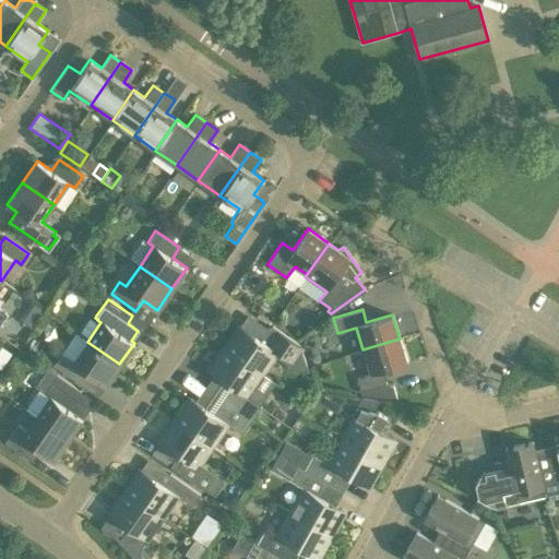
[(239,325),(224,348),(260,373),(273,355),(295,371),(308,370),(301,347),(271,326),(261,341),(239,325)]
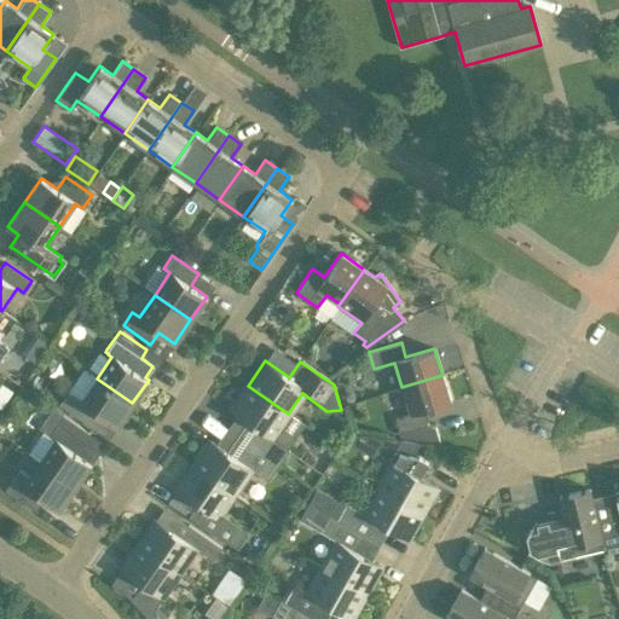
[(451,401),(443,375),(401,387),(410,414),(394,418),(400,433),(400,435),(440,441),(433,418),(439,416),(441,411),(440,405),(451,401)]
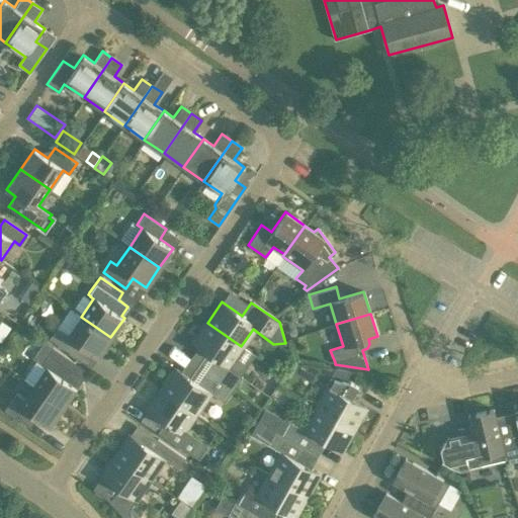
[(97,357),(110,337),(81,317),(68,335),(56,327),(49,337),(81,359),(87,350),(97,357)]
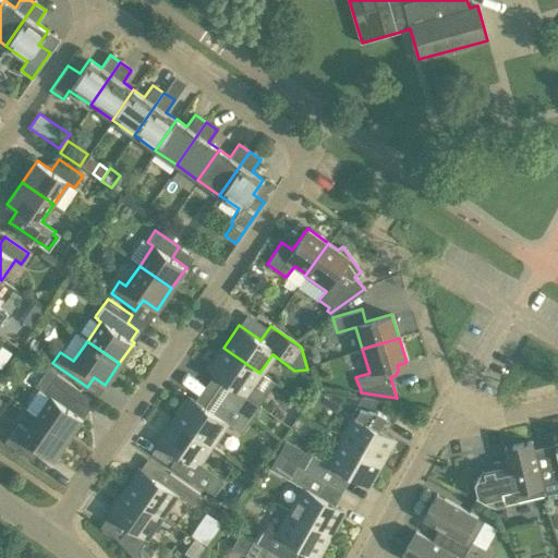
[(244,396),(259,373),(223,348),(207,370),(244,396)]
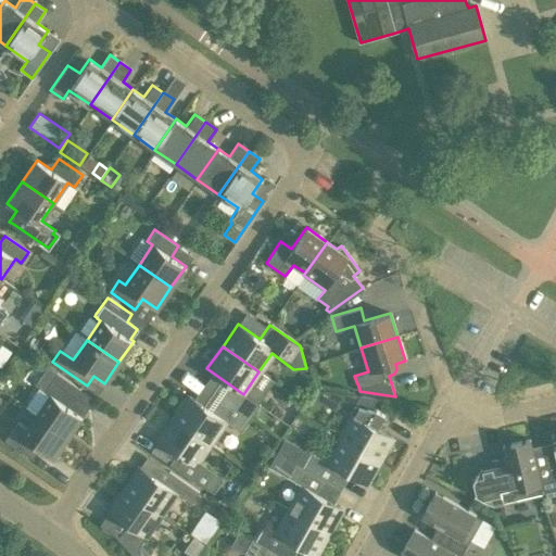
[(35,415),(67,437),(89,405),(50,379),(42,390),(38,387),(25,406),(36,414),(35,415)]
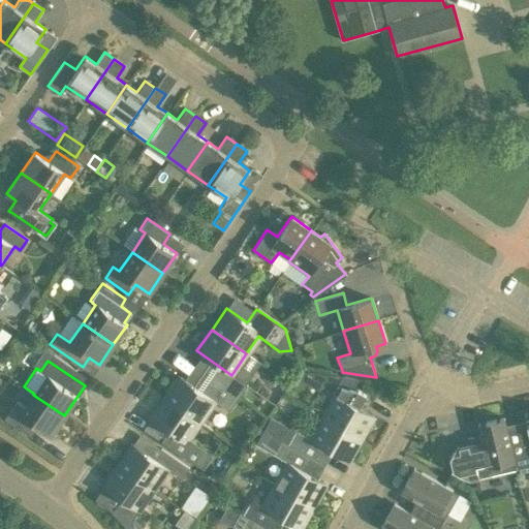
[(294,376),(305,382),(311,371),(299,369),(294,376)]
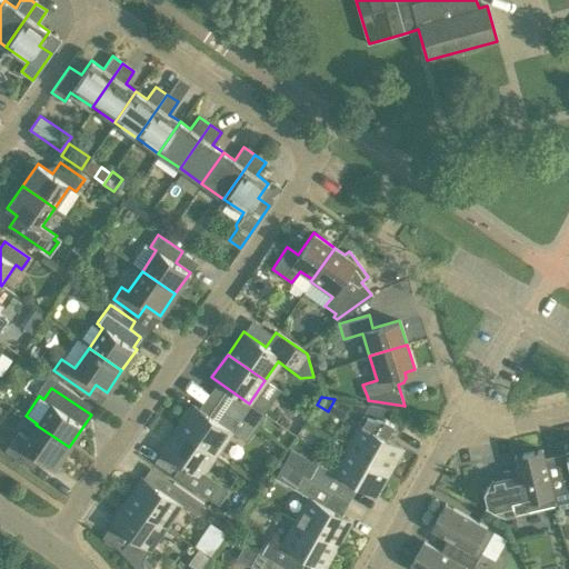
[(345,415),(357,422),(361,423),(348,448),(388,470),(401,447),(383,437),(393,419),(391,419),(397,409),(368,405),(352,401),(345,415)]
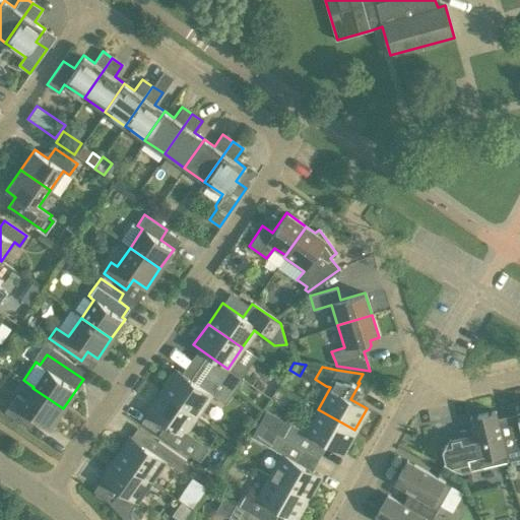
[(177,370),(161,390),(196,414),(210,393),(177,370)]
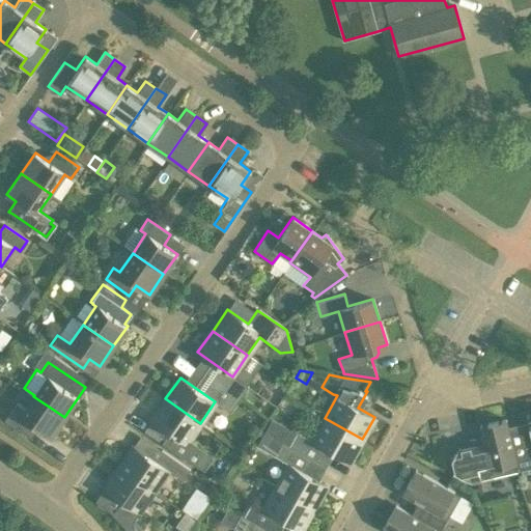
[(21,417),(51,437),(64,417),(33,396),(24,409),(16,403),(4,420),(15,427),(21,417)]
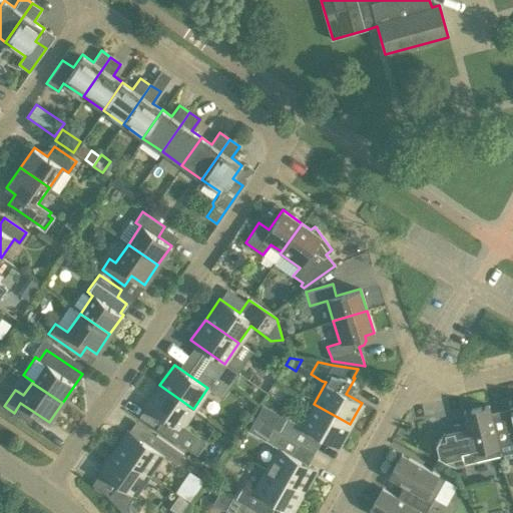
[(179,429),(193,409),(159,385),(145,406),(161,417),(155,427),(185,449),(193,438),(179,429)]
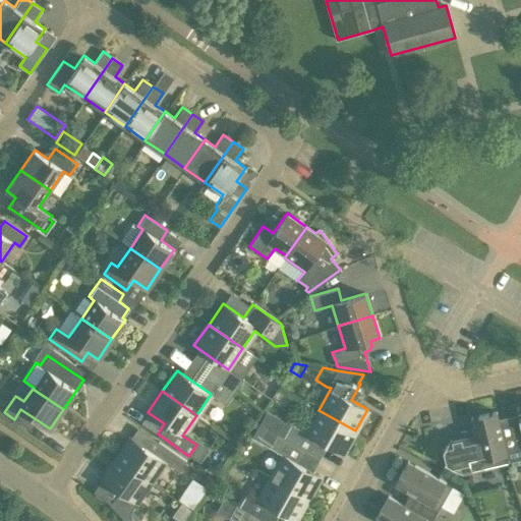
[(518,417),(498,421),(507,461),(520,458),(520,405),(516,406),(518,417)]
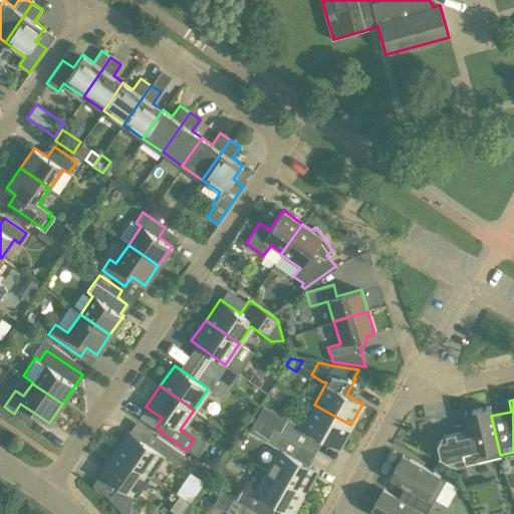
[(337,447),(350,425),(314,405),(301,427),(337,447)]
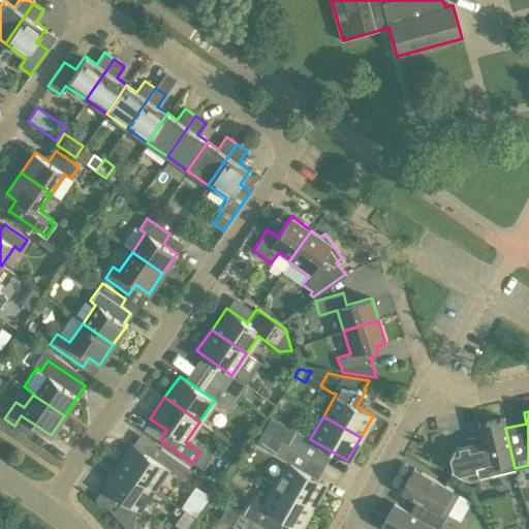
[(468,479),(500,472),(515,468),(505,428),(503,417),(477,424),(480,437),(467,439),(469,448),(452,452),(448,457),(452,470),(468,479)]
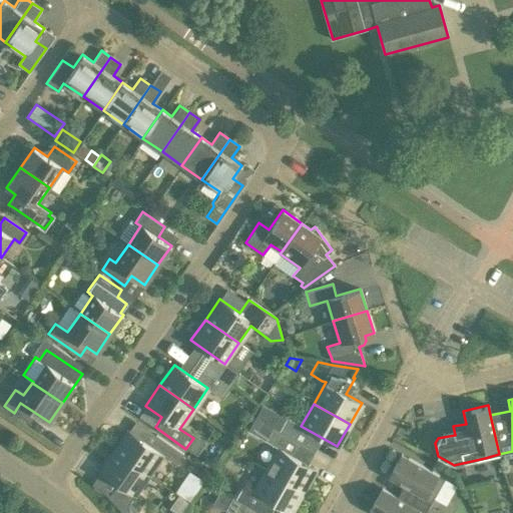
[(295,422),(287,417),(279,431),(280,431),(287,435),(295,422)]
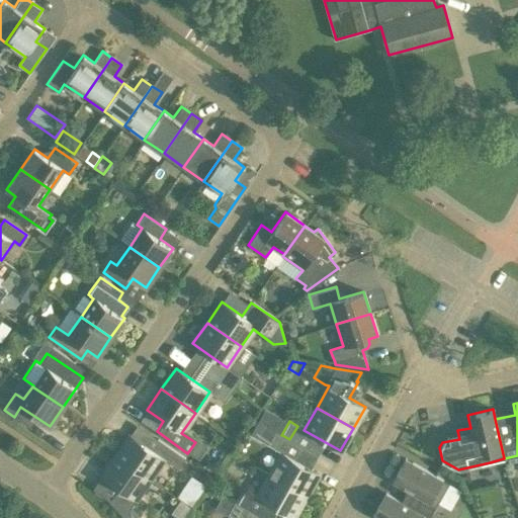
[(136,425),(115,455),(149,479),(163,458),(178,468),(185,459),(136,425)]
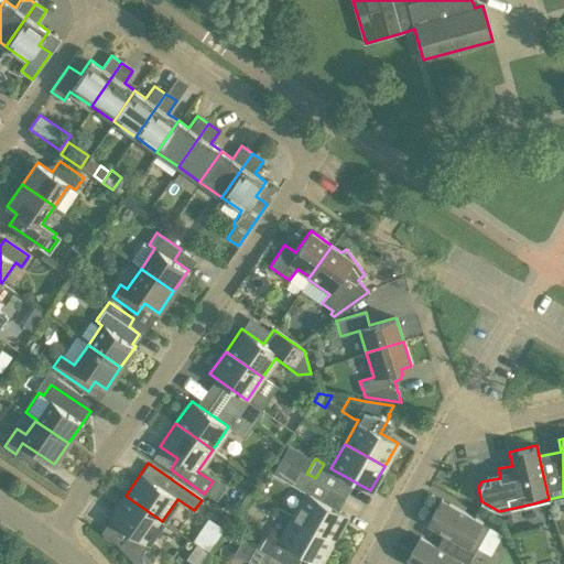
[(280,477),(300,488),(307,474),(306,474),(288,463),(280,477)]
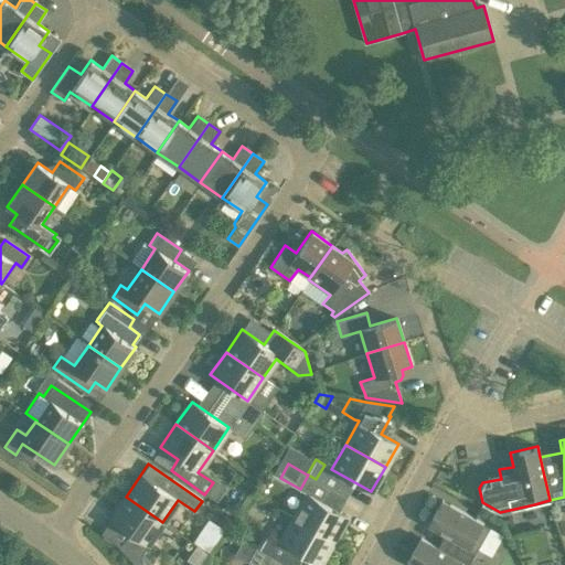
[(308,493),(294,518),(333,540),(347,515),(308,493)]
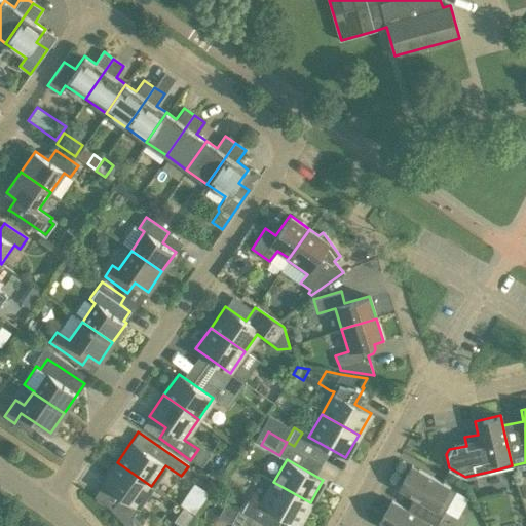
[(137,508),(151,486),(117,462),(102,484),(137,508)]
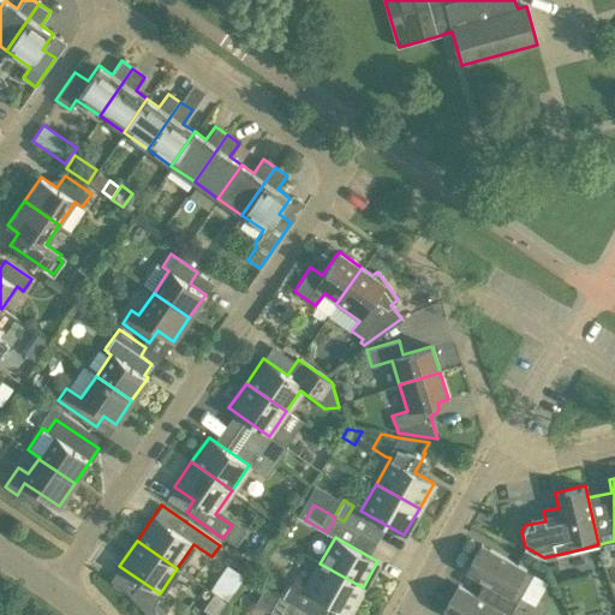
[(485,587),(479,597),(509,614),(524,589),(521,578),(525,569),(481,544),(465,571),(483,581),(485,587)]
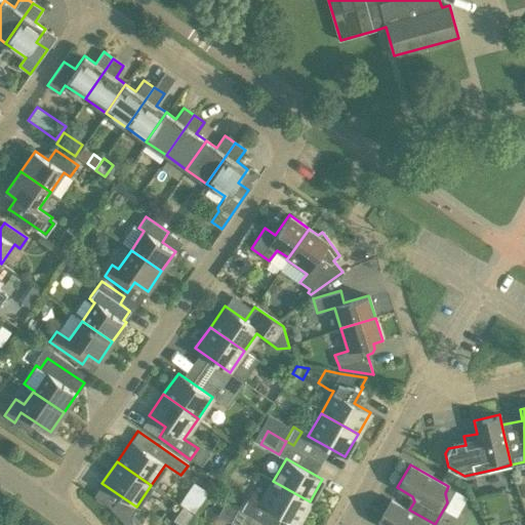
[(297,524),(310,501),(273,481),(260,503),(297,524)]
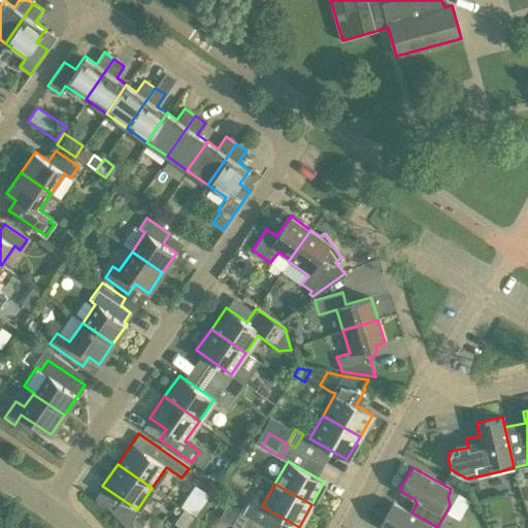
[(183,506),(195,515),(208,495),(197,487),(183,506)]
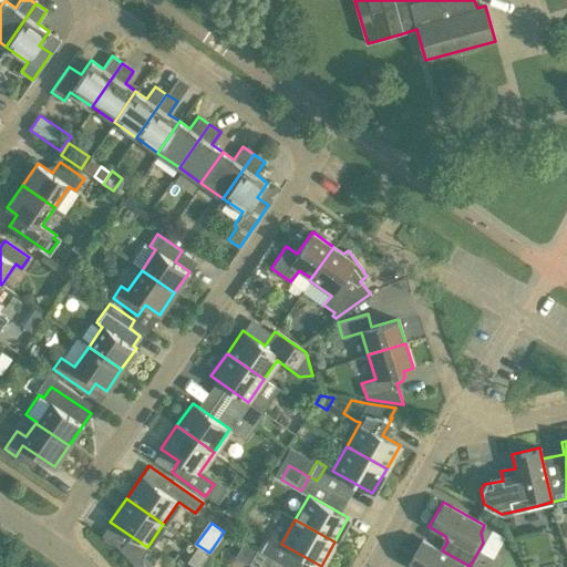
[(260,550),(266,554),(269,556),(278,540),(269,536),(260,550)]
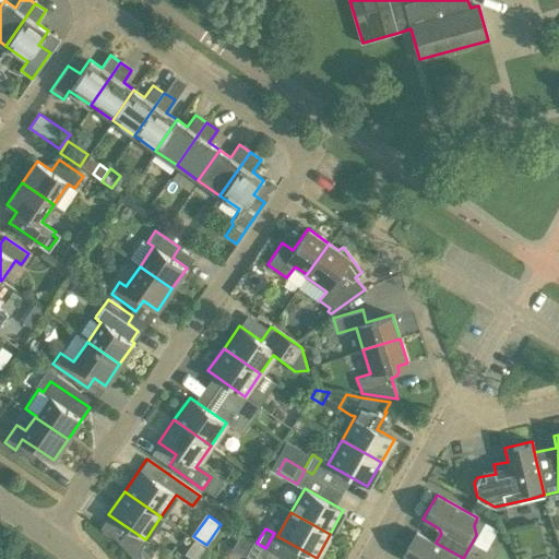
[(462,558),(463,558),(436,543),(415,532),(402,556),(406,558),(462,558)]
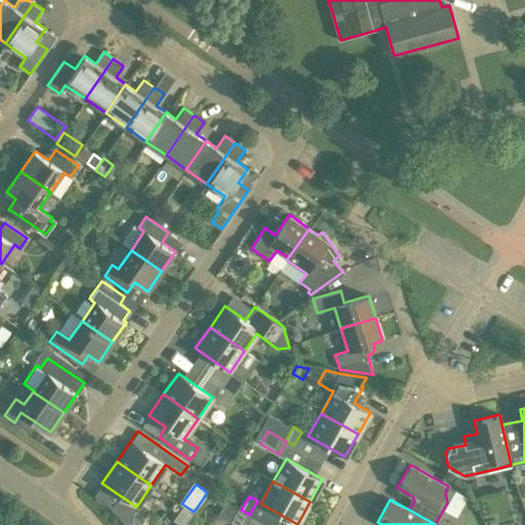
[(231,521),(237,524),(239,524),(246,513),(241,510),(238,508),(226,501),(218,515),(231,521)]
